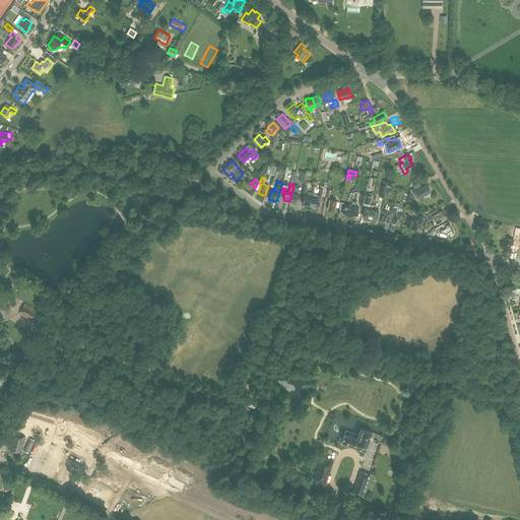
[(419,198),(431,192),(427,185),(419,188),(418,185),(411,189),(415,196),(417,194),(419,198)]
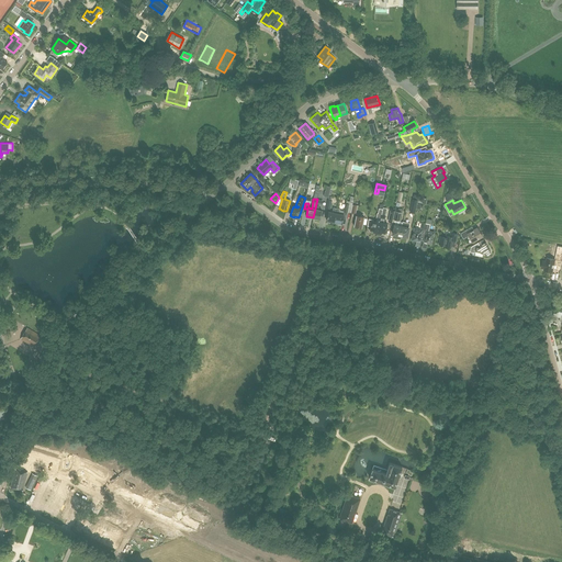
[(341,224),(343,218),(346,220),(347,212),(349,204),(346,203),(344,211),(340,210),(340,209),(337,209),(337,210),(334,222),(341,224)]
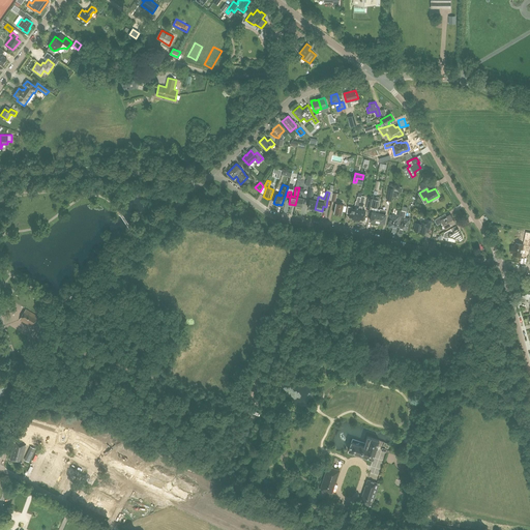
[(315,209),(318,198),(315,197),(314,200),(310,200),(307,208),(315,209)]
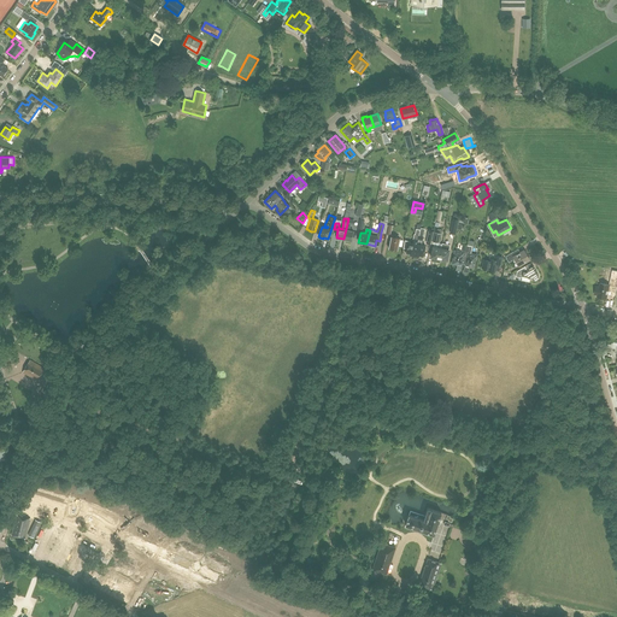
[(415,256),(416,253),(419,235),(421,230),(416,229),(415,239),(413,238),(412,244),(410,242),(409,246),(407,246),(406,253),(415,256)]
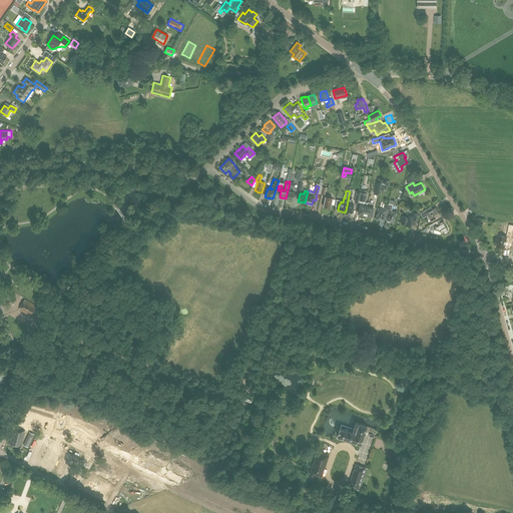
[(360,192),(359,197),(362,198),(361,200),(366,201),(367,193),(360,192)]
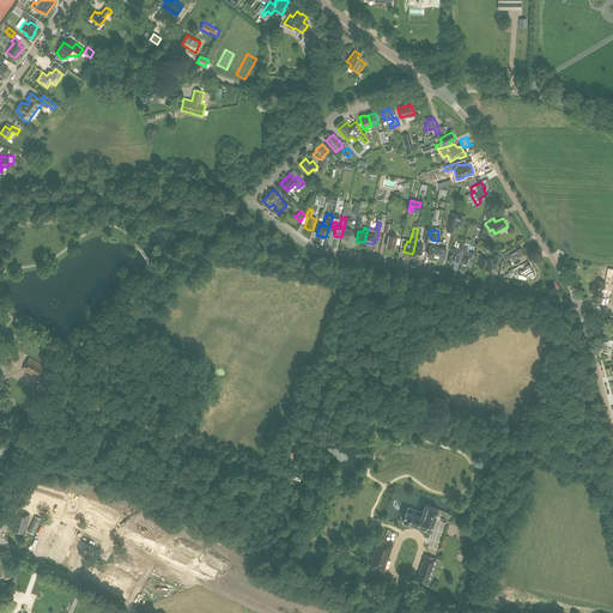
[(394,248),(398,236),(393,236),(393,234),(389,232),(387,247),(394,248)]
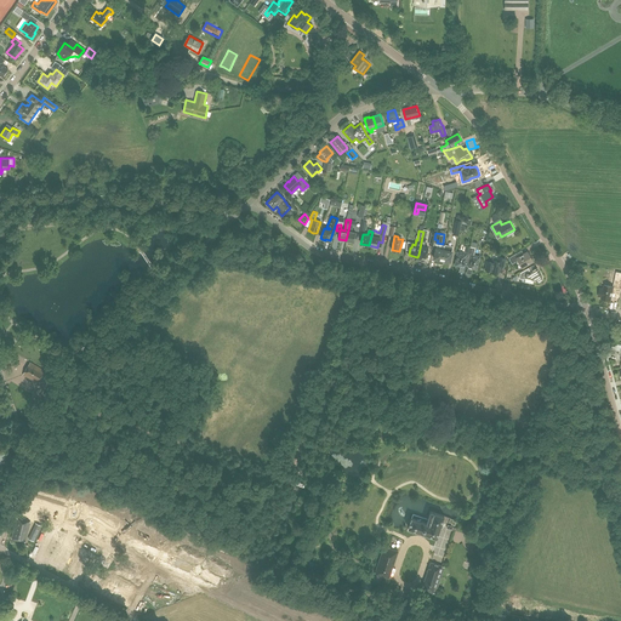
[(422,237),(419,255),(417,257),(426,258),(428,248),(423,246),(426,237),(422,237)]
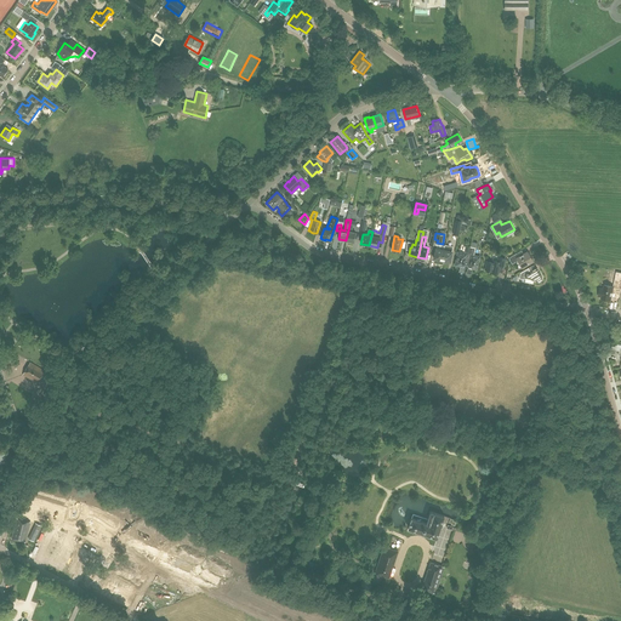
[(442,261),(444,245),(440,245),(437,244),(436,248),(434,258),(438,260),(439,261),(442,261)]
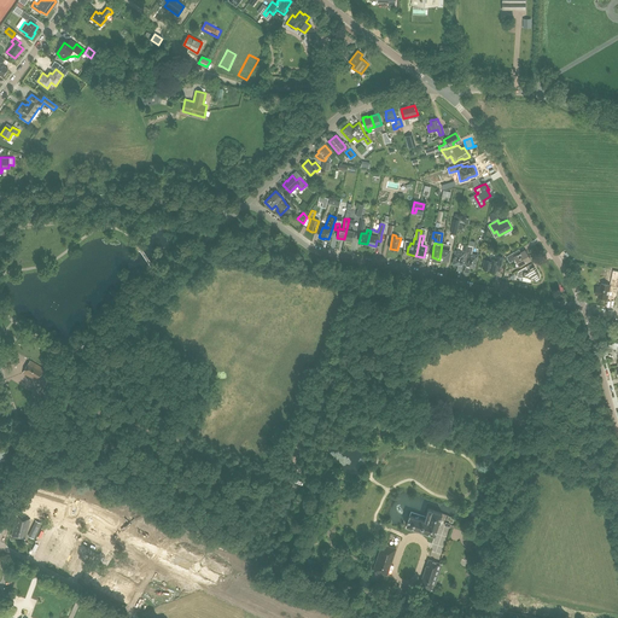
[(443,244),(442,244),(439,260),(442,261),(443,260),(448,261),(450,245),(443,244)]
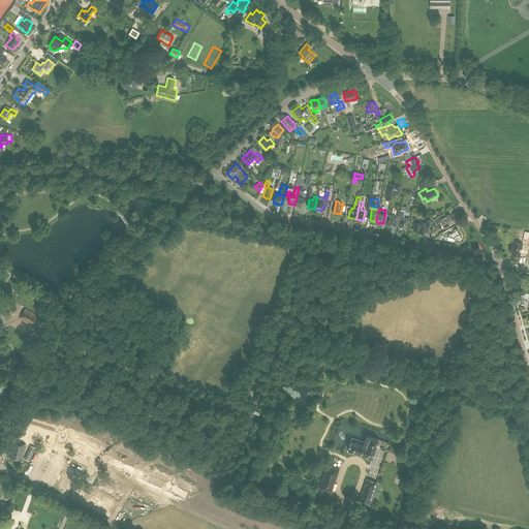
[(396,224),(398,224),(400,210),(397,209),(395,216),(390,215),(387,225),(392,226),(392,225),(394,225),(396,224)]
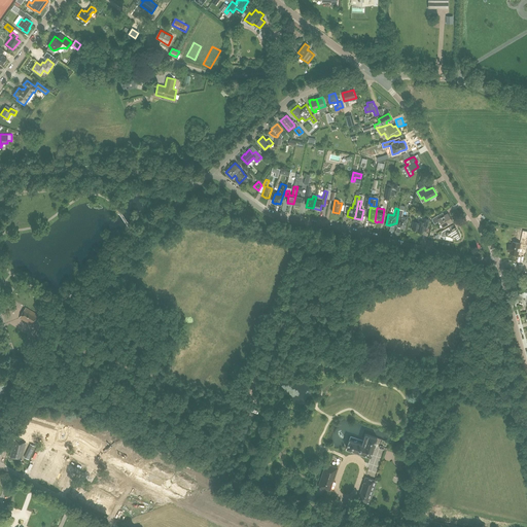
[(405,229),(407,217),(401,216),(403,210),(398,209),(396,223),(398,224),(399,226),(400,226),(400,227),(405,229)]
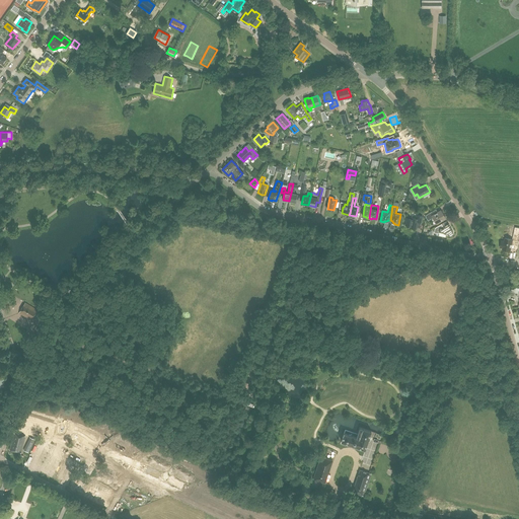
[(437,223),(445,218),(441,210),(433,215),(432,211),(426,215),(426,217),(428,220),(433,217),(437,223)]
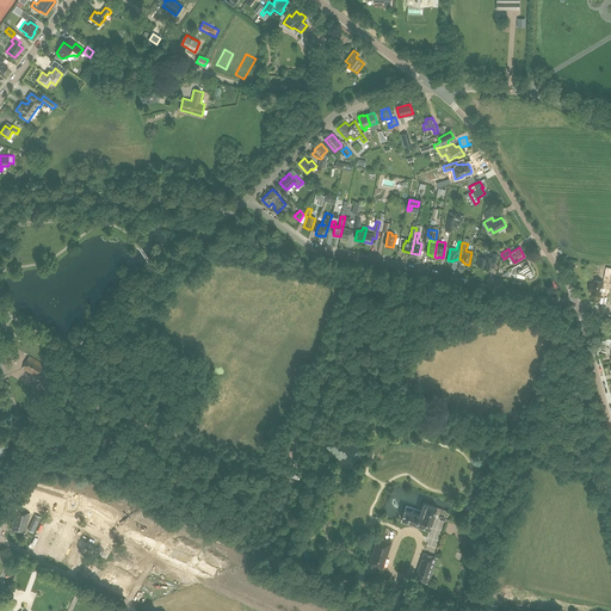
[(495,261),(498,254),(491,253),(489,257),(485,257),(485,258),(479,257),(477,265),(482,266),(482,267),(491,270),(492,261),(495,261)]
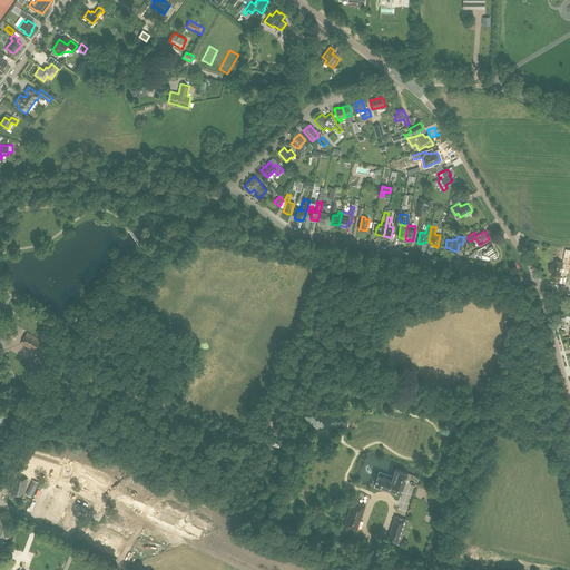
[(478,251),(477,255),(482,256),(481,259),(489,261),(490,256),(491,256),(491,257),(492,257),(492,258),(493,258),(494,258),(495,258),(497,257),(498,256),(498,255),(498,254),(498,253),(492,245),(487,248),(484,246),(478,251)]
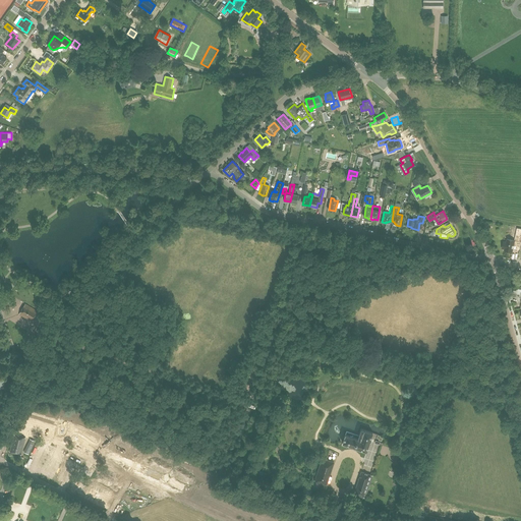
[(504,241),(502,248),(505,248),(505,250),(512,251),(515,240),(507,239),(506,242),(504,241)]
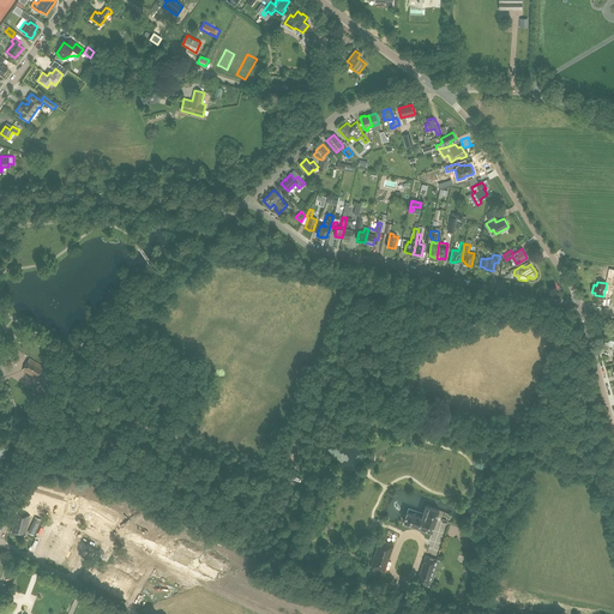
[(38,379),(46,367),(30,357),(26,363),(23,371),(38,379)]
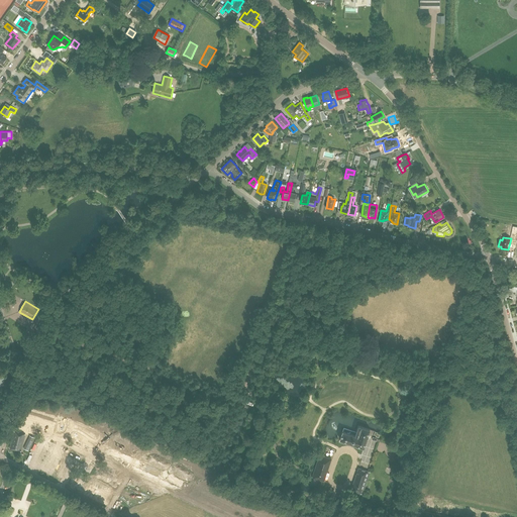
[(368,438),(369,435),(368,435),(370,429),(358,425),(356,432),(343,427),(339,439),(364,447),(367,438),(368,438)]
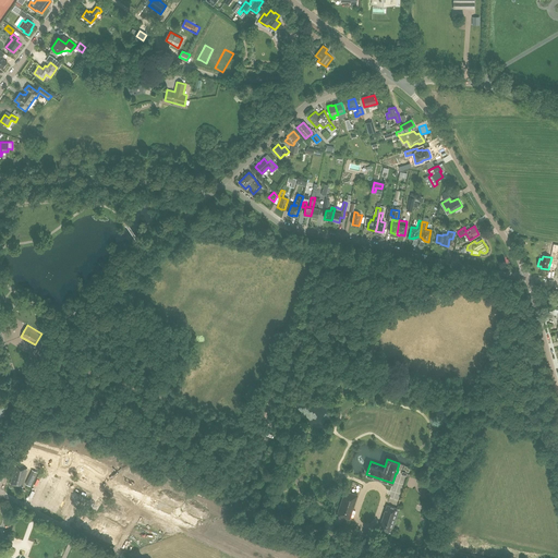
[(22,487),(27,469),(15,465),(10,484),(22,487)]
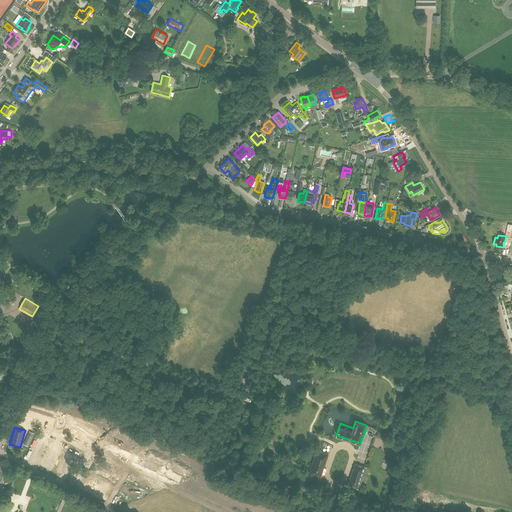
[(28,446),(32,438),(34,433),(30,432),(24,444),(28,446)]
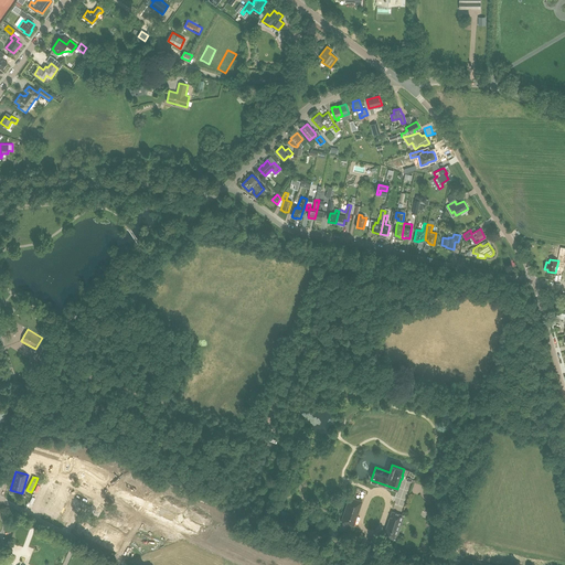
[(349,497),(341,521),(353,525),(362,501),(358,500),(358,499),(354,498),(354,499),(349,497)]
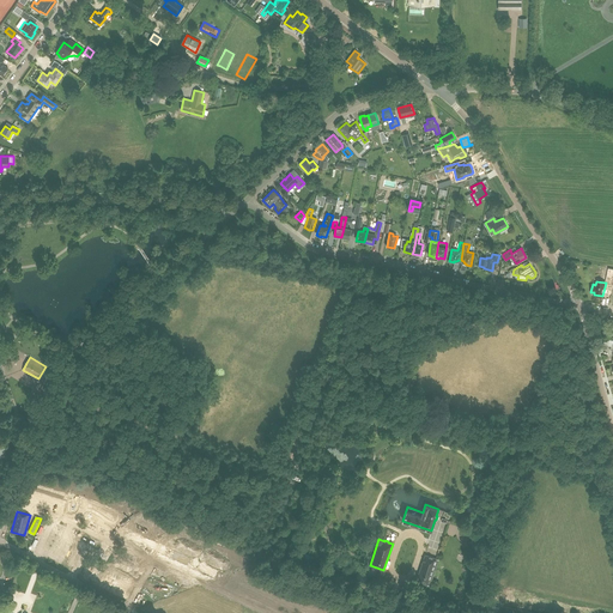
[(430,586),(438,559),(425,554),(417,581),(430,586)]
